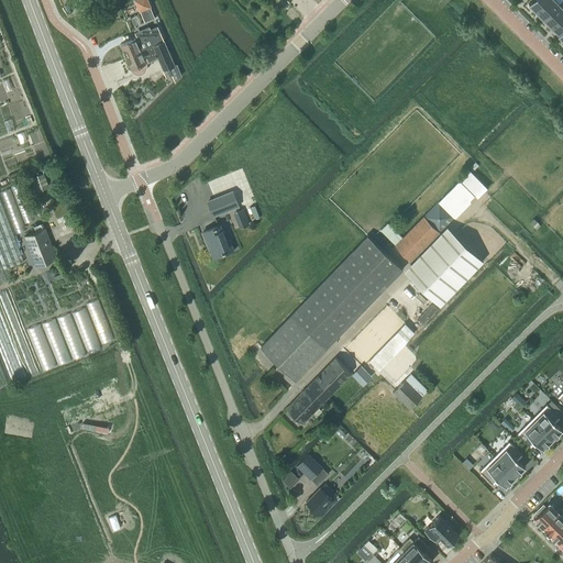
[(147,0),(134,0),(139,12),(142,11),(143,14),(151,11),(150,8),(151,8),(147,0)]
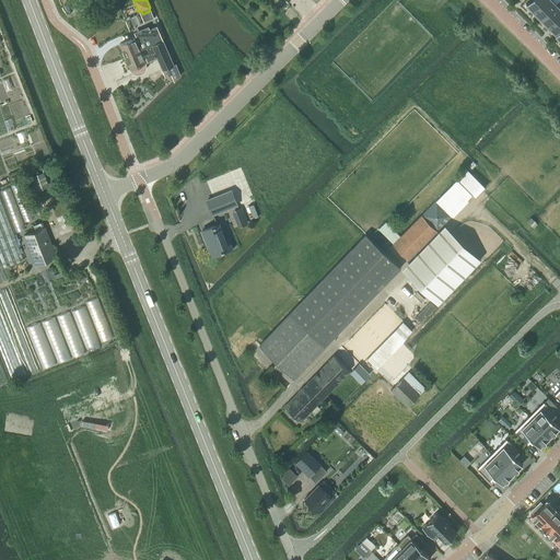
[(528,0),(526,3),(534,11),(545,0),(528,0)]
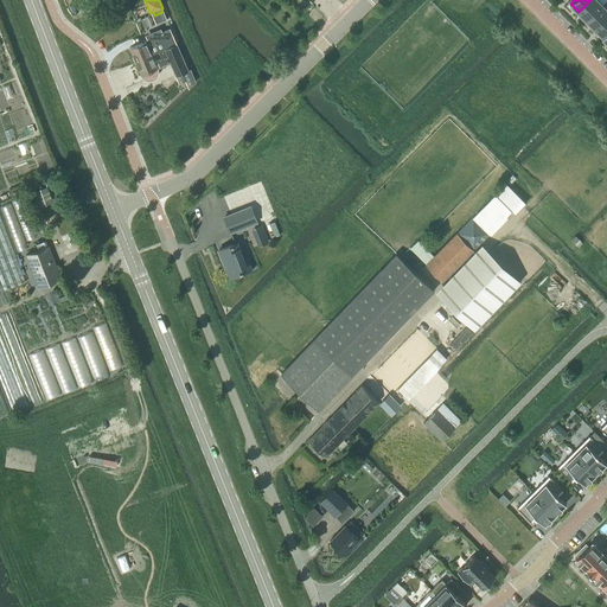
[(590,0),(579,12),(586,20),(602,5),(598,0),(590,0)]
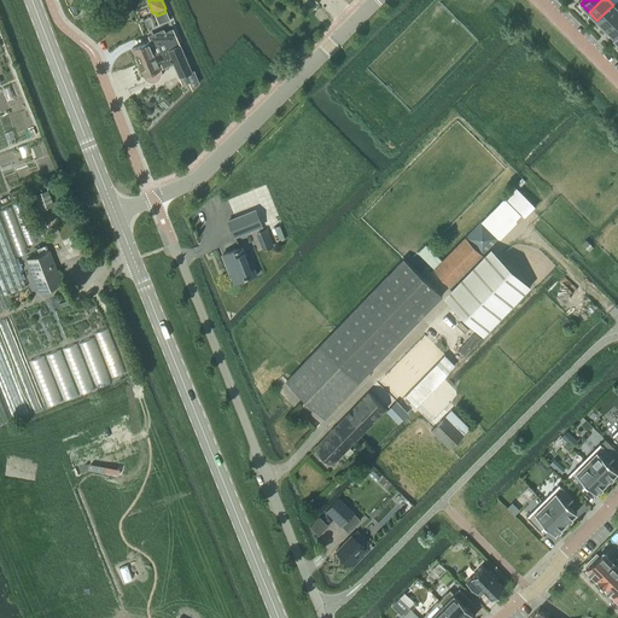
[(596,21),(605,29),(617,16),(617,9),(613,5),(596,21)]
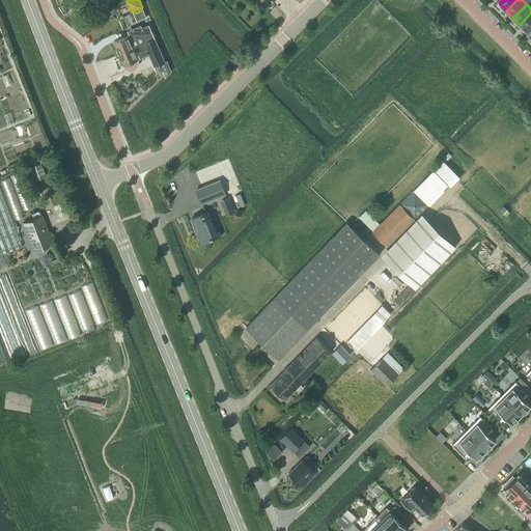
[(530,14),(520,25),(527,32),(530,28),(530,14)]
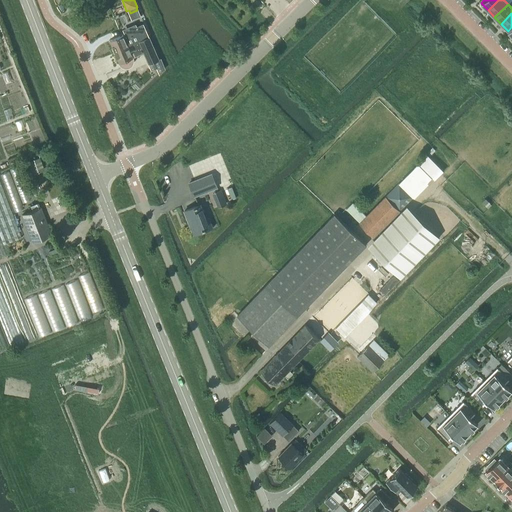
[(123,35),(110,40),(115,51),(128,46),(133,43),(148,37),(143,24),(130,29),(133,35),(127,37),(125,34),(123,35)]
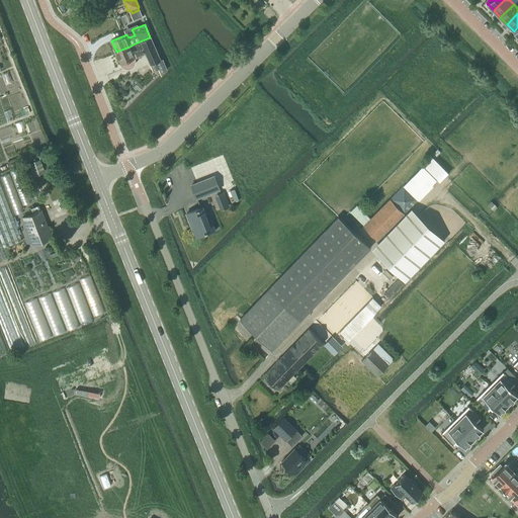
[(134,58),(145,53),(150,64),(160,60),(151,37),(150,37),(135,44),(138,50),(132,53),(130,47),(116,52),(120,63),(121,65),(123,67),(125,67),(128,67),(132,66),(134,64),(135,62),(135,60),(134,58)]
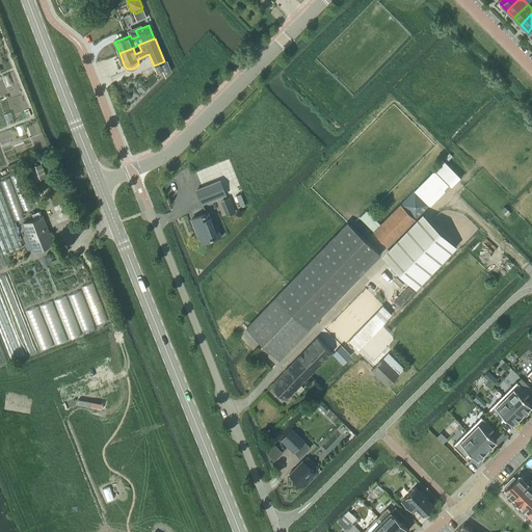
[(38,164),(31,167),(35,178),(44,175),(38,164)]
